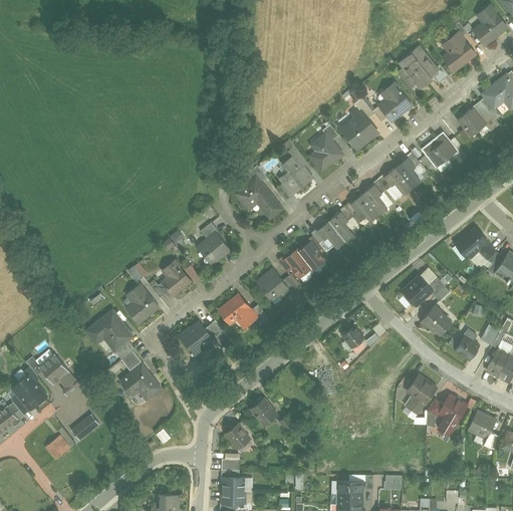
[(512,0),(502,0),(502,1),(512,15),(512,14),(512,0)]
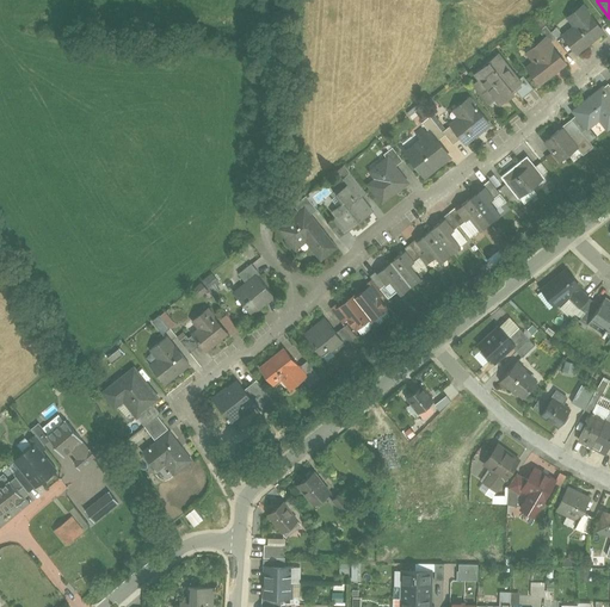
[(577,25),(564,36),(573,49),(575,53),(589,42),(589,41),(593,37),(595,37),(602,32),(581,6),(570,16),(577,25)]
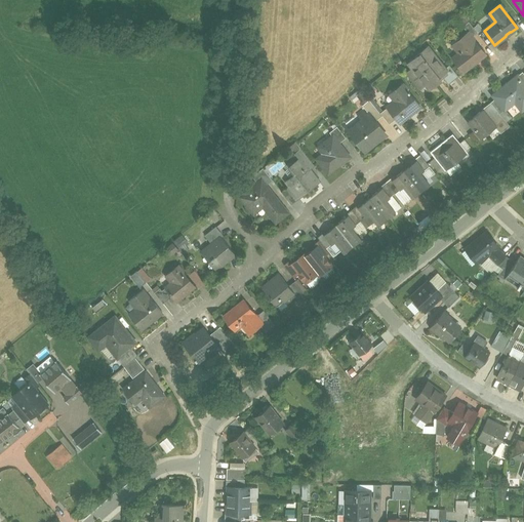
[(478,34),(469,23),(464,28),(468,34),(469,33),(473,37),(478,34)]
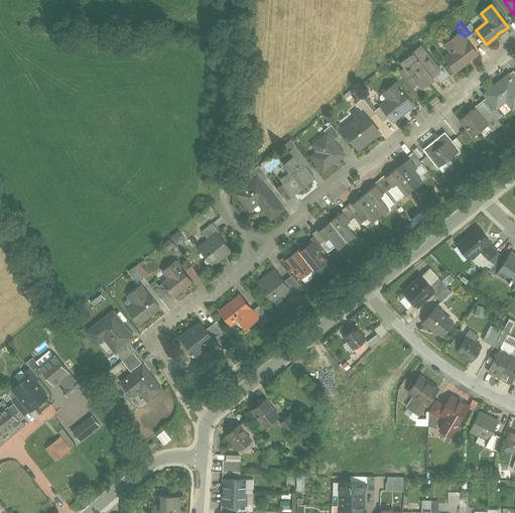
[(484,41),(476,30),(471,34),(479,45),(484,41)]
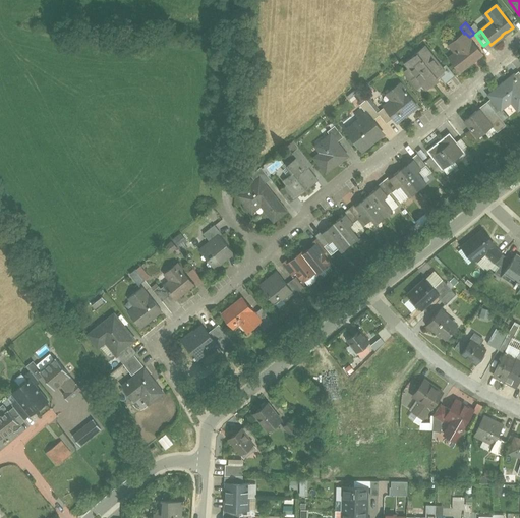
[(469,37),(465,33),(464,34),(450,45),(456,54),(449,59),(459,71),(482,53),(472,41),(469,37)]
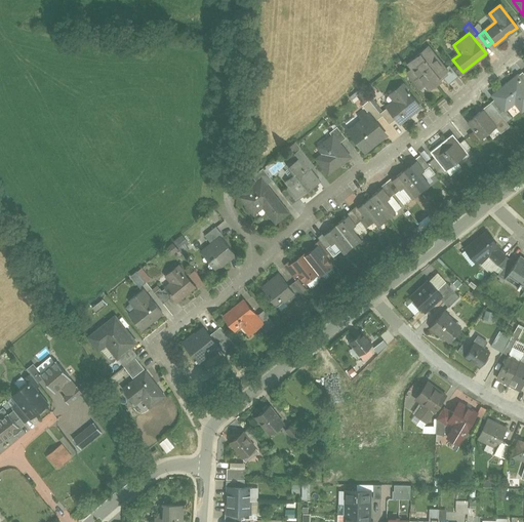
[(427,47),(419,53),(419,54),(408,63),(417,74),(412,77),(421,88),(422,88),(421,86),(426,82),(432,89),(441,81),(440,79),(443,77),(448,84),(458,77),(449,65),(444,69),(427,47)]
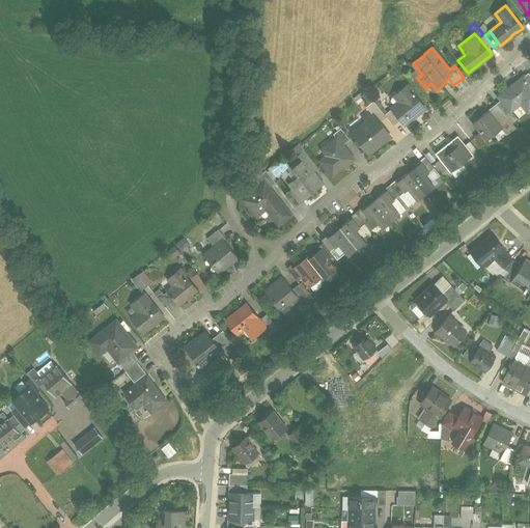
[(529,85),(523,77),(499,96),(501,100),(510,111),(521,103),(528,112),(529,110),(529,85)]
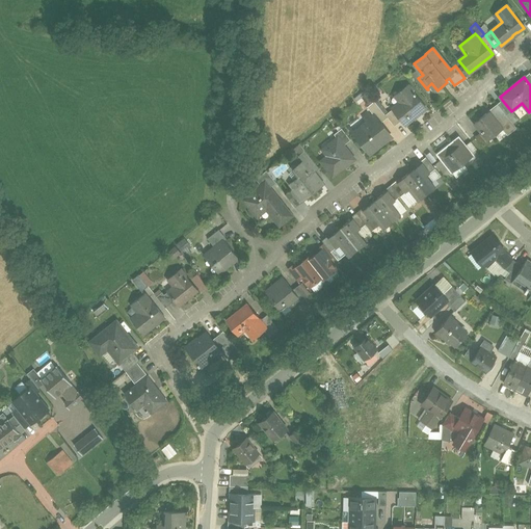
[(408,85),(396,95),(397,96),(398,94),(404,102),(394,110),(393,111),(400,121),(404,126),(412,120),(410,118),(424,108),(425,108),(426,108),(408,85)]
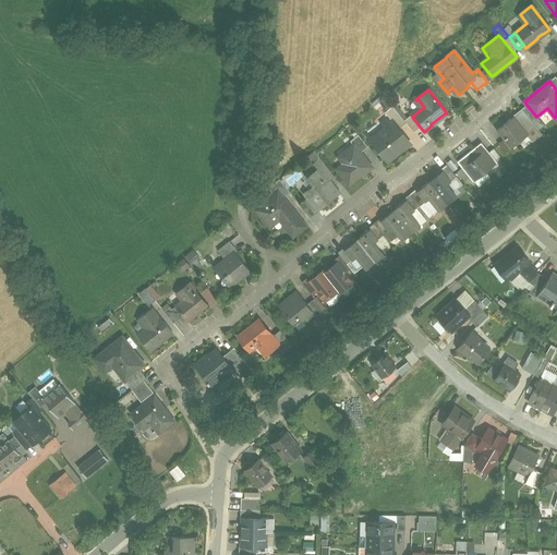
[(536,117),(527,105),(522,109),(531,121),(536,117)]
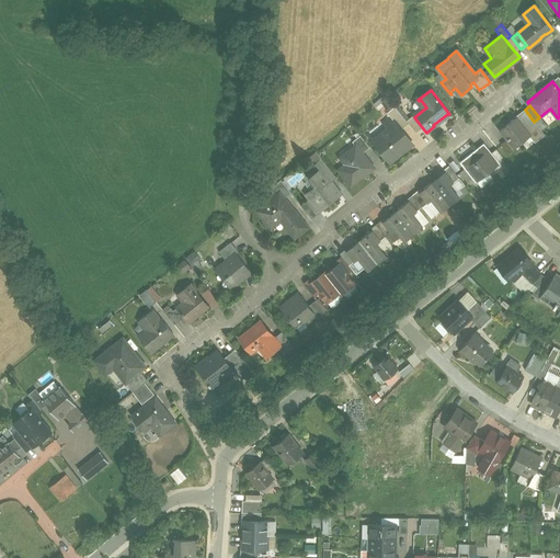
[(407,122),(395,106),(387,113),(389,116),(390,115),(402,129),(409,125),(407,122)]
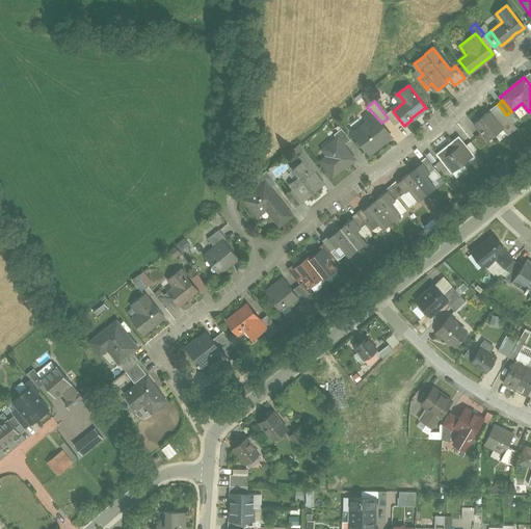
[(498,104),(488,111),(489,112),(475,124),(481,132),(487,140),(487,139),(502,129),(507,135),(508,134),(507,133),(514,127),(515,129),(516,128),(506,115),(498,104)]
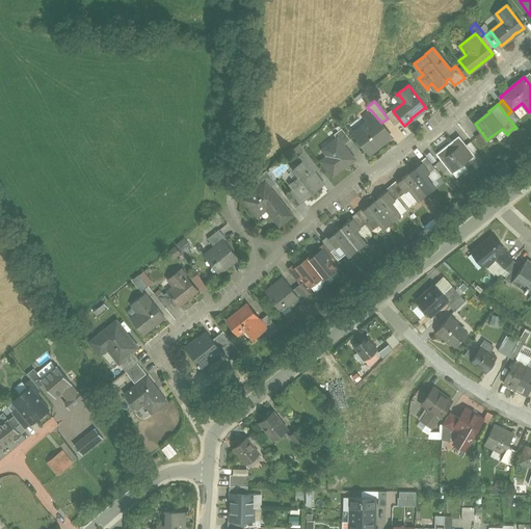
[(381,123),(370,109),(369,110),(362,115),(366,121),(353,131),(349,126),(370,153),(392,136),(381,123)]
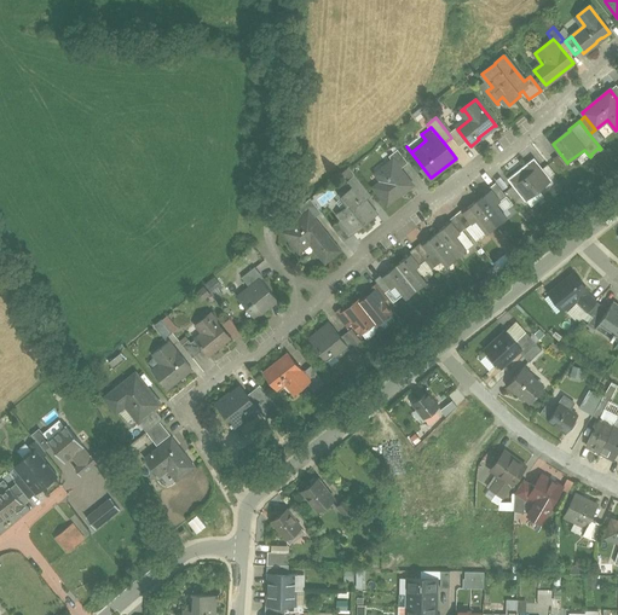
[(466,140),(457,129),(458,128),(457,127),(449,134),(451,138),(460,146),(466,140)]
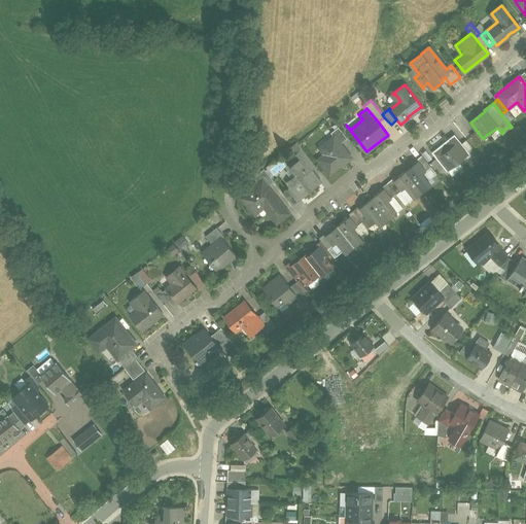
[(348,139),(339,128),(331,133),(334,136),(336,135),(342,143),(348,139)]
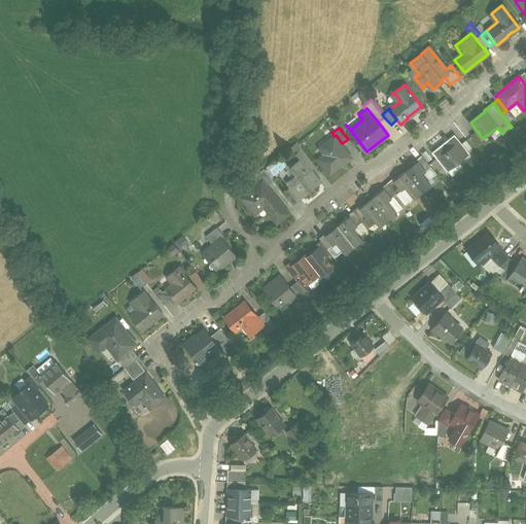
[(483,139),(477,131),(470,136),(479,147),(486,142),(483,138),(483,139)]
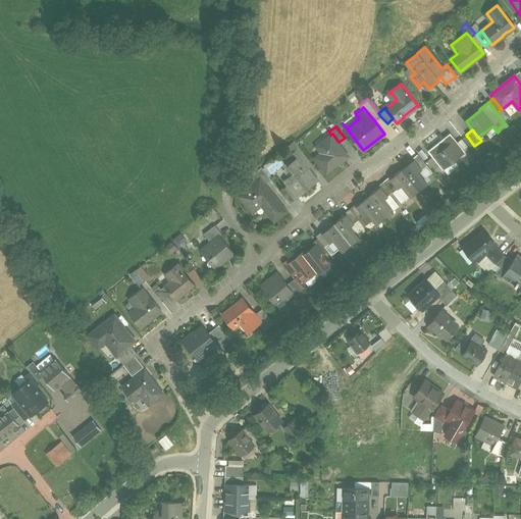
[(339,142),(332,134),(330,135),(321,143),(326,149),(316,157),(327,172),(349,155),(339,142)]
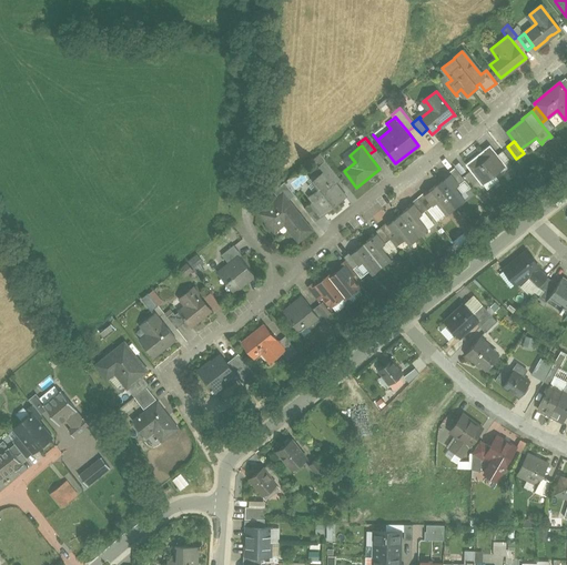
[(484,151),(478,155),(477,155),(477,157),(473,160),(472,160),(472,161),(467,164),(466,164),(471,170),(471,171),(474,175),(475,175),(482,184),(483,183),(482,183),(486,179),(487,180),(488,179),(487,179),(492,174),(493,175),(494,174),(493,173),(497,170),(498,171),(499,171),(499,170),(504,167),(505,167),(505,165),(496,153),(490,158),(484,150),(483,151),(484,151)]
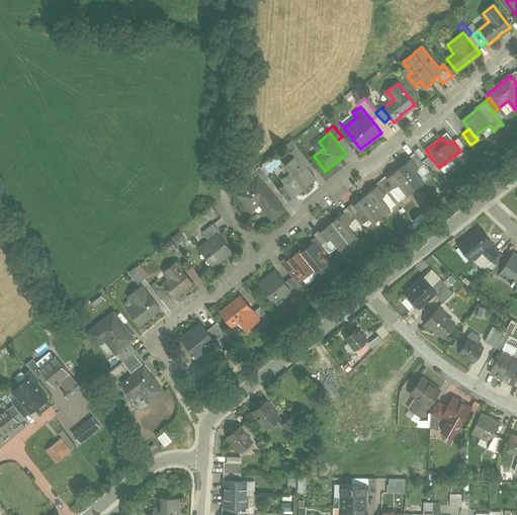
[(310,163),(296,147),(290,151),(295,158),(296,157),(305,168),(310,163)]
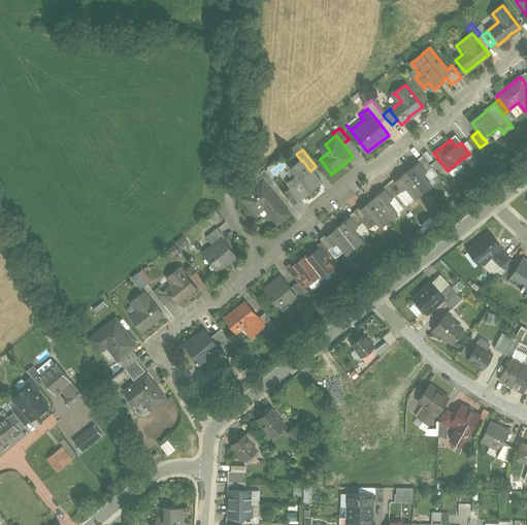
[(433,168),(424,157),(418,162),(419,163),(420,163),(427,173),(433,168)]
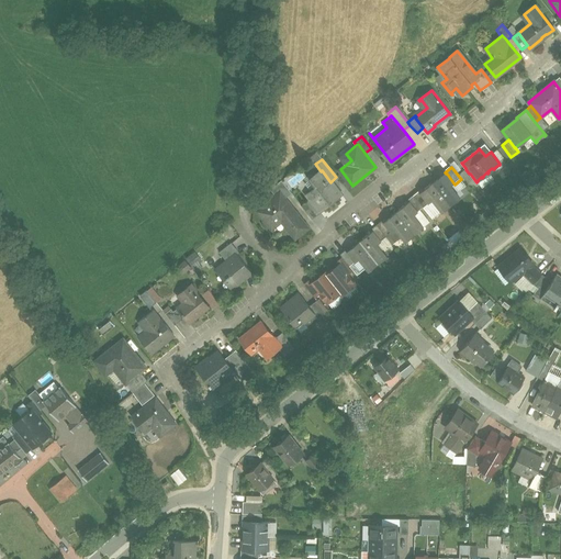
[(331,182),(322,170),(321,171),(311,179),(317,187),(306,196),(310,199),(320,211),(340,194),(331,182)]
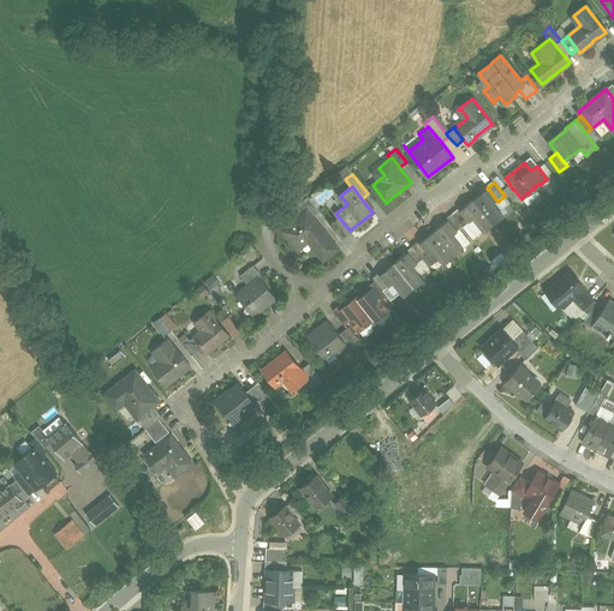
[(488,190),(475,201),(495,226),(505,219),(494,204),(498,202),(489,190),(488,190)]
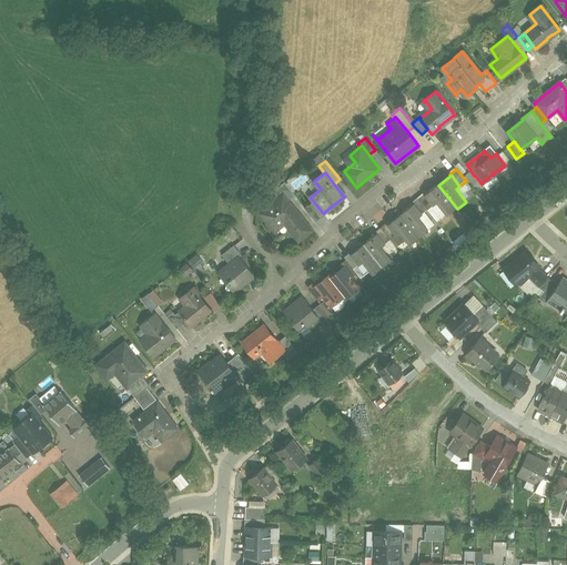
[(294,195),(285,184),(274,193),(279,198),(283,194),(289,200),(294,195)]
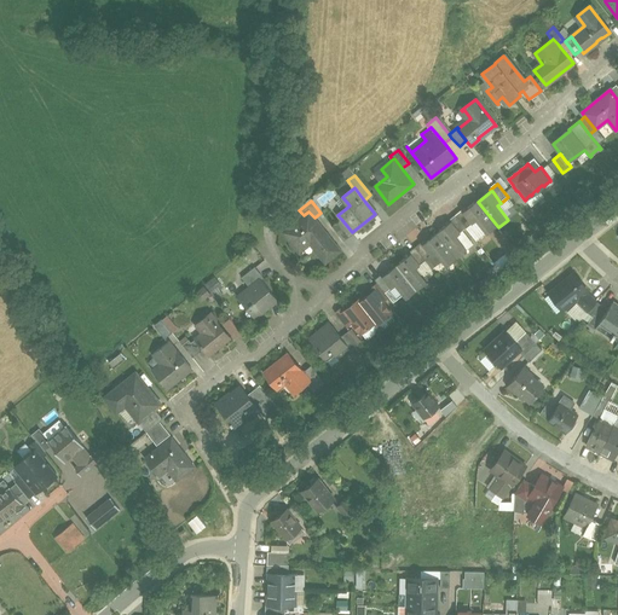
[(498,227),(478,202),(463,214),(472,225),(477,221),(487,236),(498,227)]
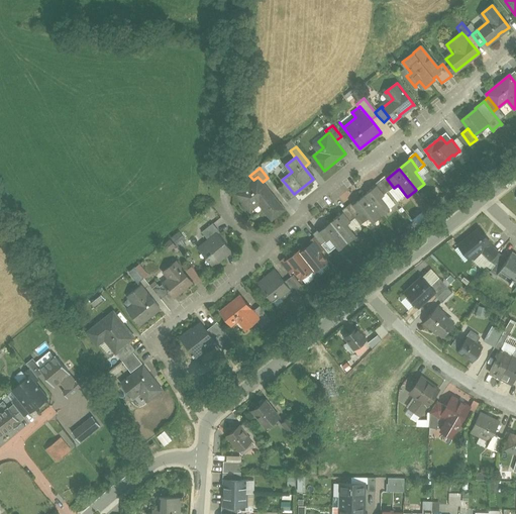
[(253,180),(238,192),(243,199),(241,201),(248,209),(261,200),(273,216),(282,209),(264,186),(265,185),(263,182),(258,177),(253,180)]
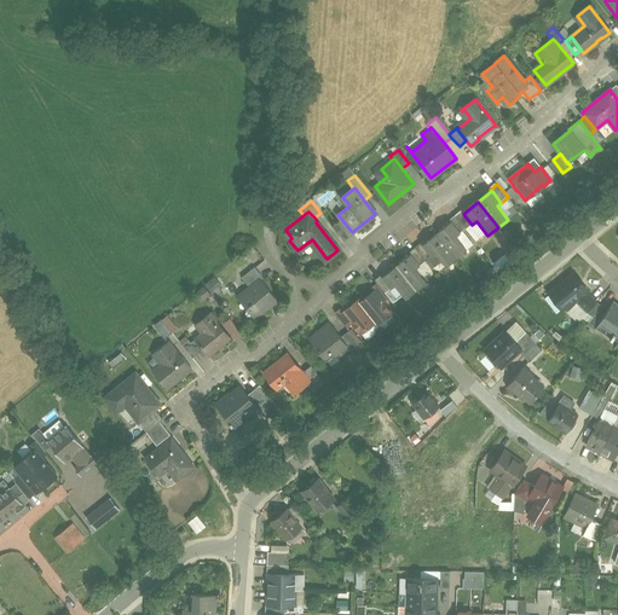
[(472,225),(463,214),(462,212),(456,216),(467,230),(472,225)]
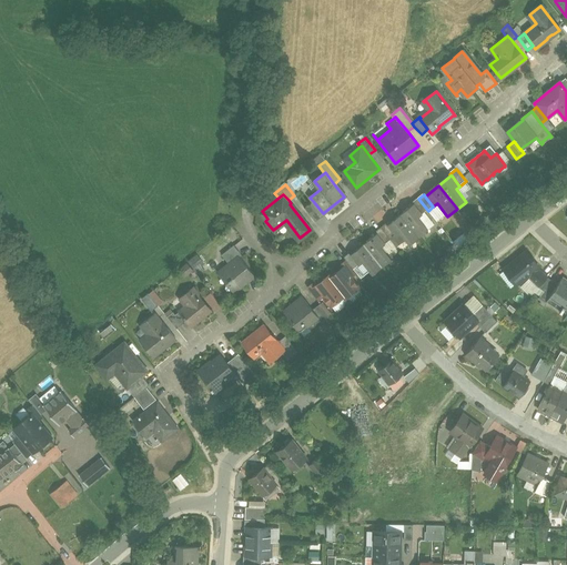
[(428,211),(418,199),(413,203),(414,204),(423,215),(428,211)]
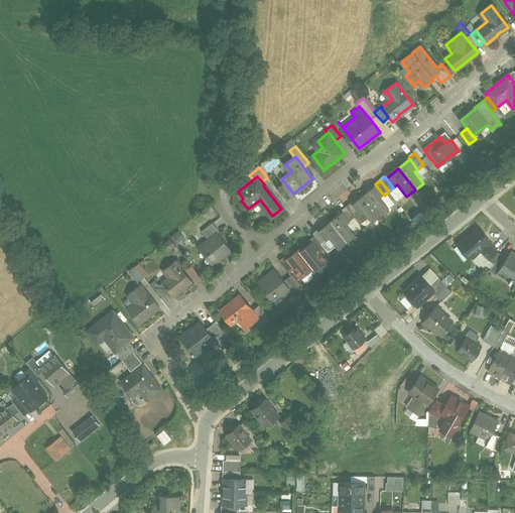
[(293,194),(284,182),(277,188),(286,201),(294,196),(293,194)]
